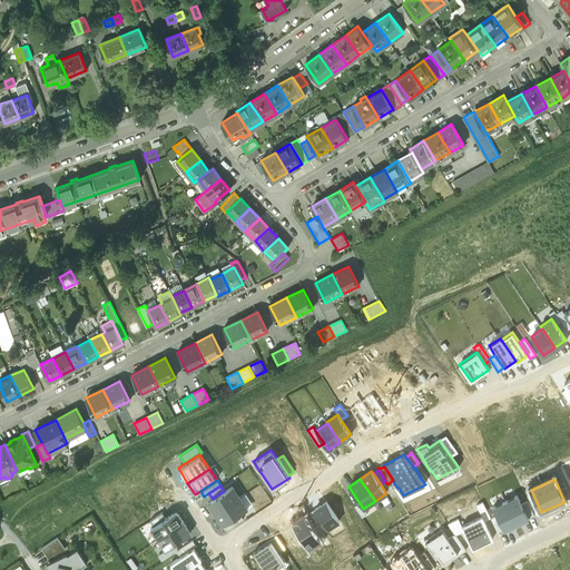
[(239,497),(232,485),(224,491),(213,499),(208,502),(216,513),(239,497)]
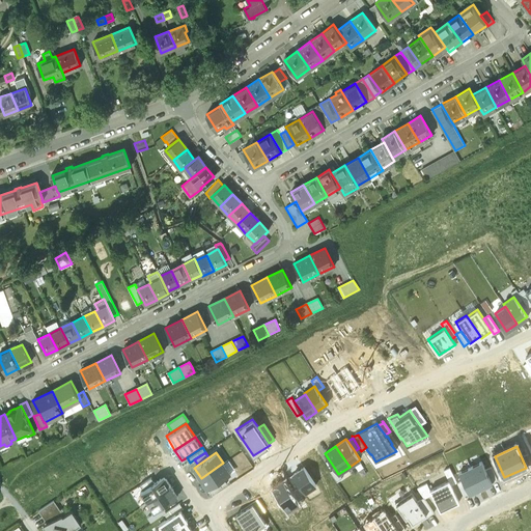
[(481,460),(470,467),(481,488),(493,483),(492,482),(485,469),(481,460)]
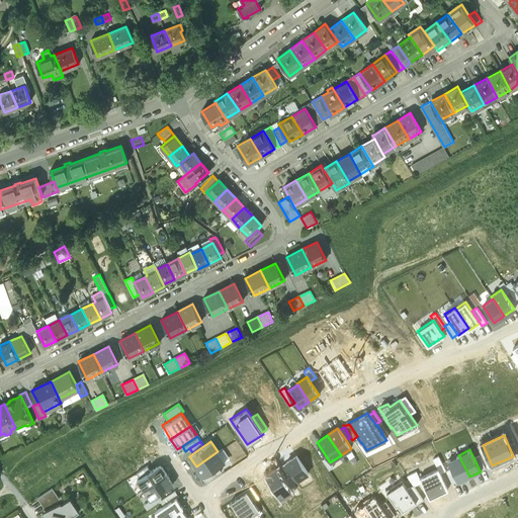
[(218,451),(196,466),(202,477),(218,466),(225,461),(218,451)]
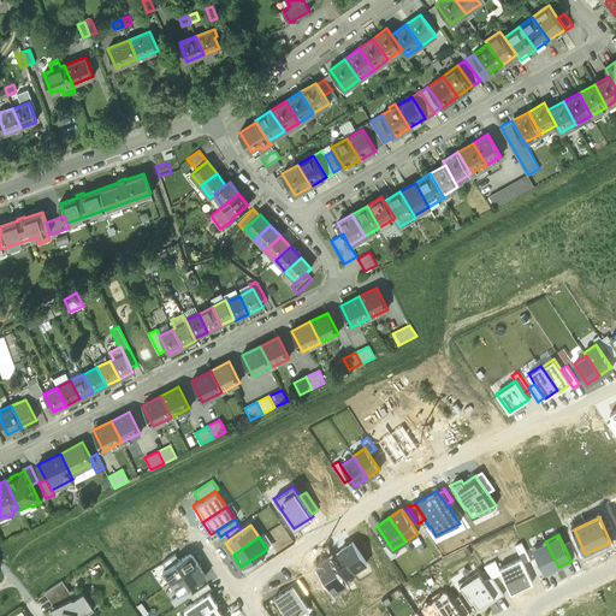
[(353,542),(341,550),(354,570),(367,563),(353,542)]
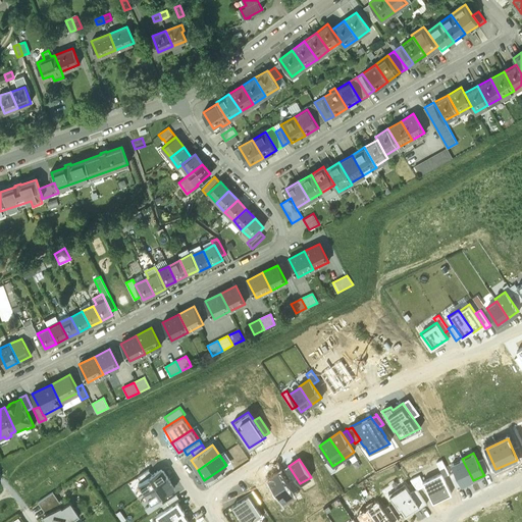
[(436,462),(440,472),(444,476),(449,474),(441,459),(436,462)]
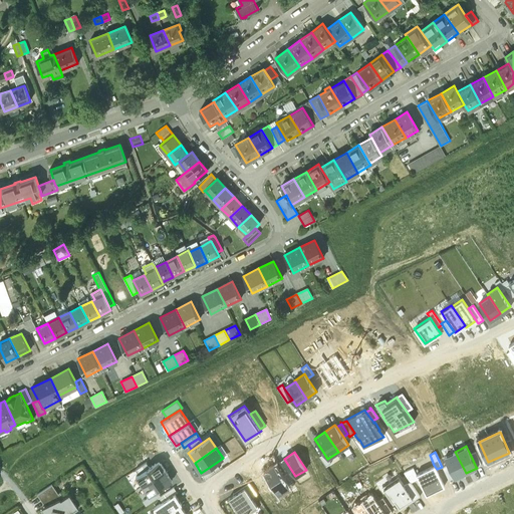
[(455,478),(466,473),(455,452),(444,457),(448,465),(454,477),(455,478)]
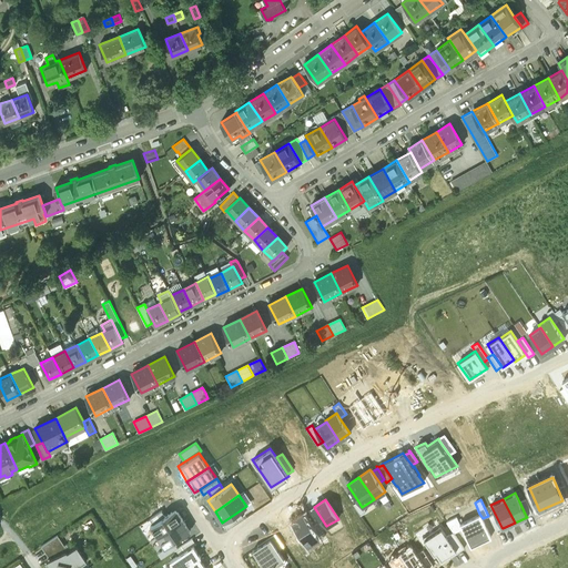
[(526,499),(519,501),(526,516),(533,513),(526,499)]
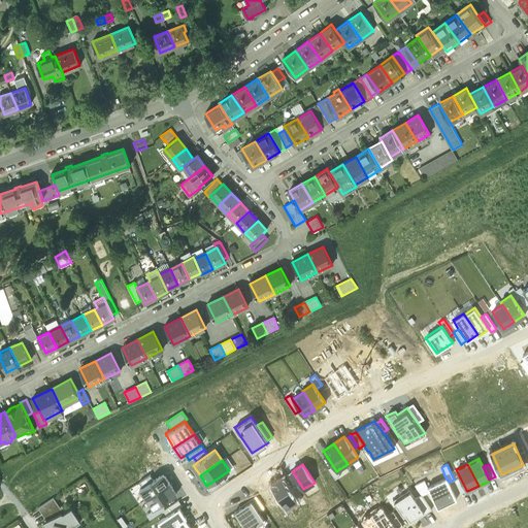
[(336,471),(333,466),(328,469),(335,480),(340,475),(336,471)]
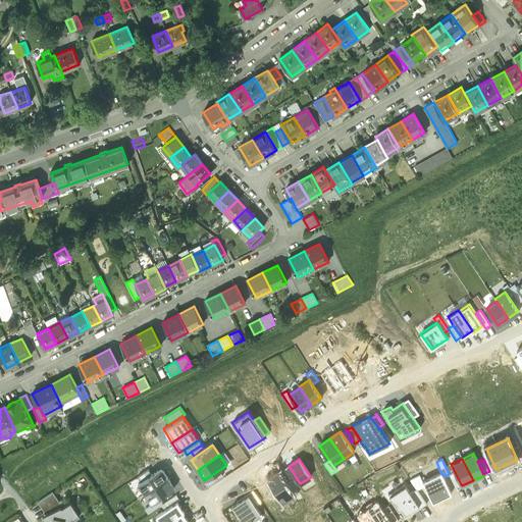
[(142,480),(138,483),(144,492),(168,477),(161,467),(152,473),(142,480)]
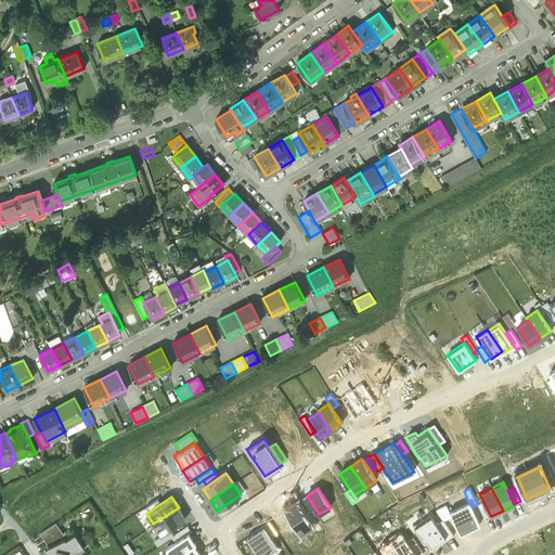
[(151,511),(162,503),(157,498),(146,505),(151,511)]
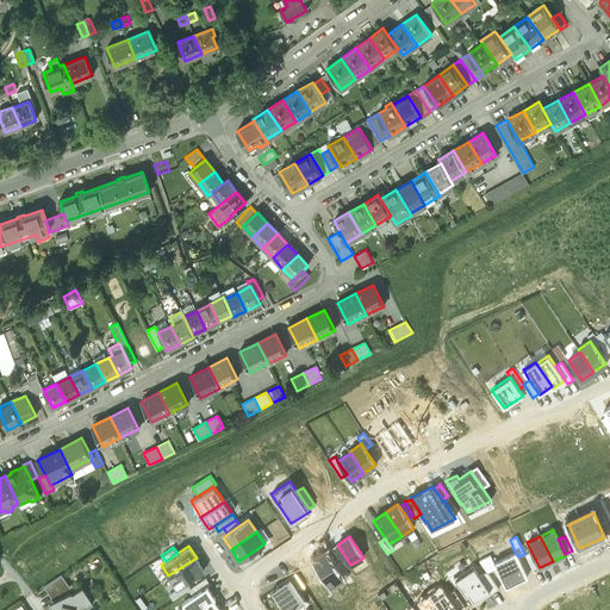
[(256,549),(238,561),(243,567),(261,555),(256,549)]
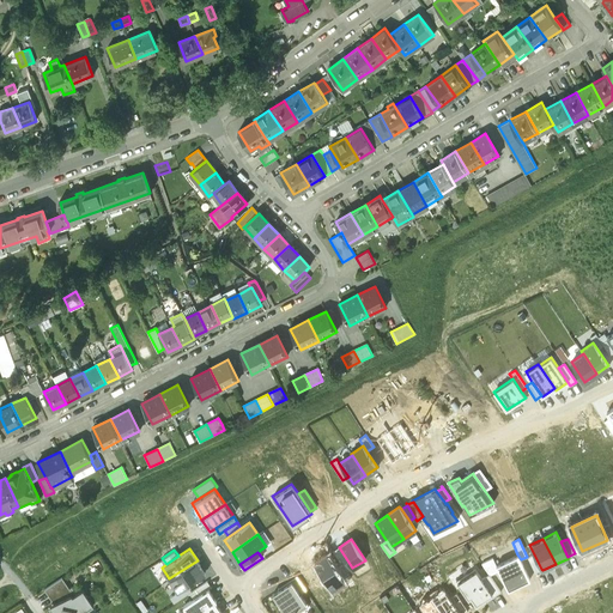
[(517,554),(496,564),(499,571),(508,589),(530,578),(521,559),(517,554)]
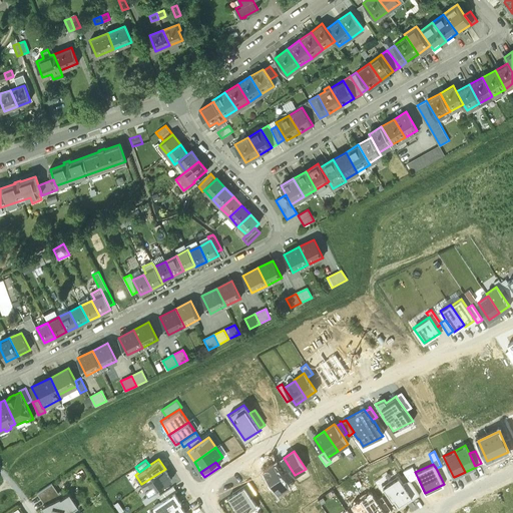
[(453,476),(447,464),(442,466),(448,479),(453,476)]
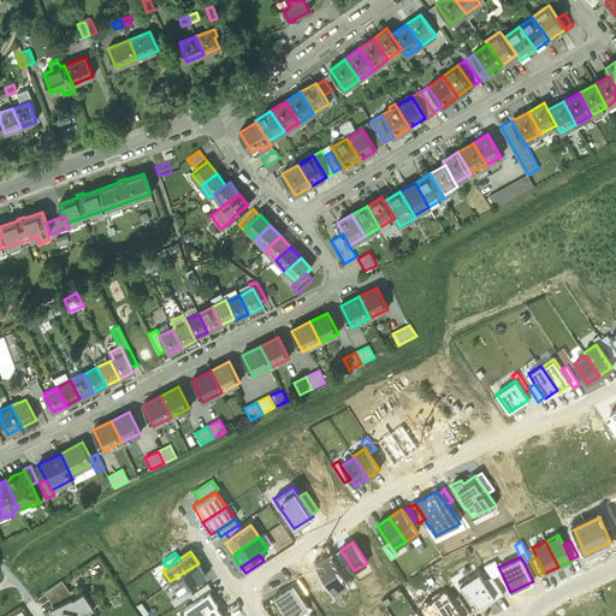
[(502,574),(498,567),(495,561),(484,566),(493,578),(502,574)]
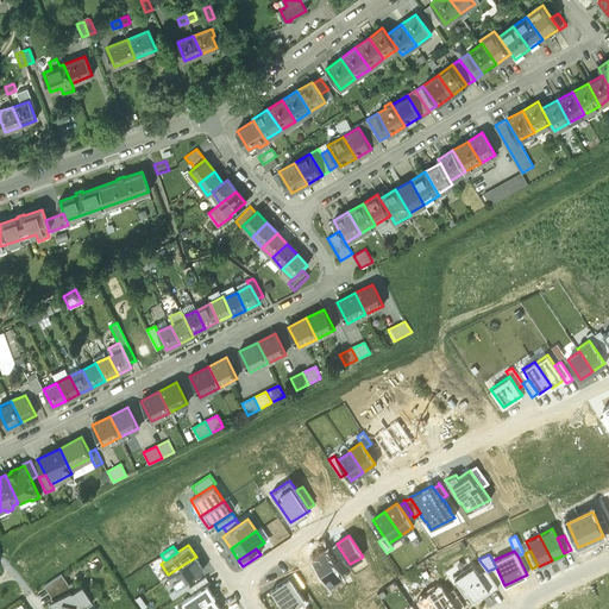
[(196,557),(168,575),(176,588),(187,581),(205,569),(196,557)]
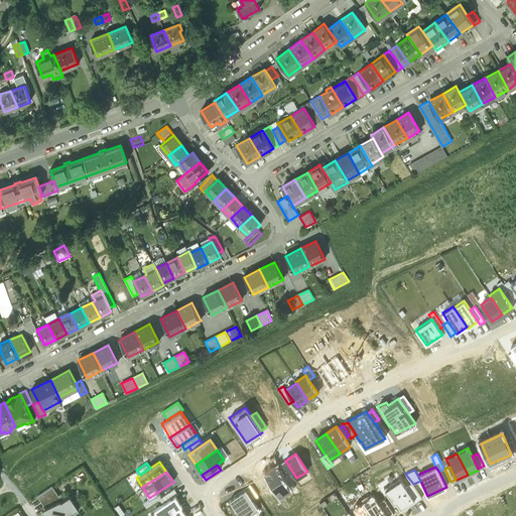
[(405,487),(400,478),(384,488),(394,504),(395,503),(401,512),(415,502),(405,487)]
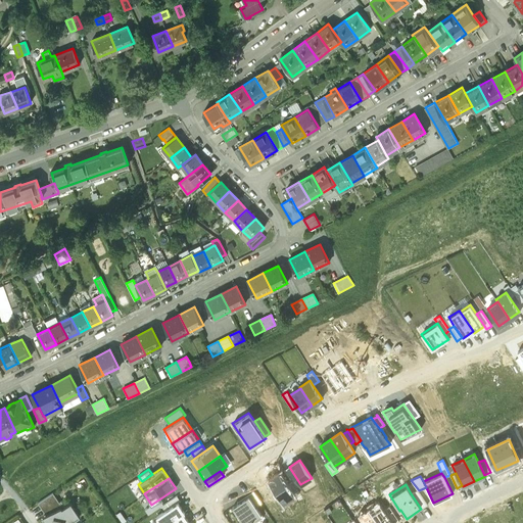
[(411,493),(421,509),(427,505),(417,489),(411,493)]
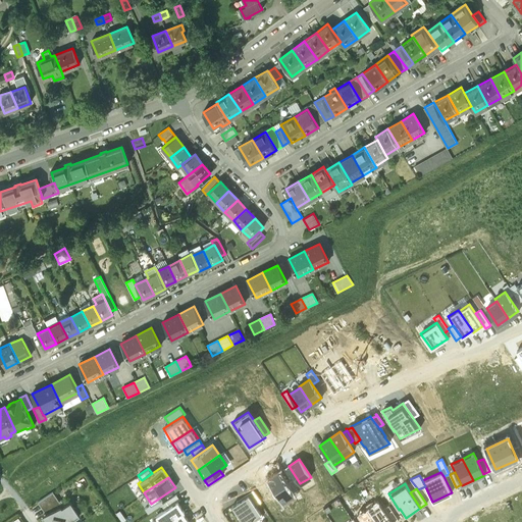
[(237,501),(238,502),(249,494),(255,505),(260,502),(253,489),(237,501)]
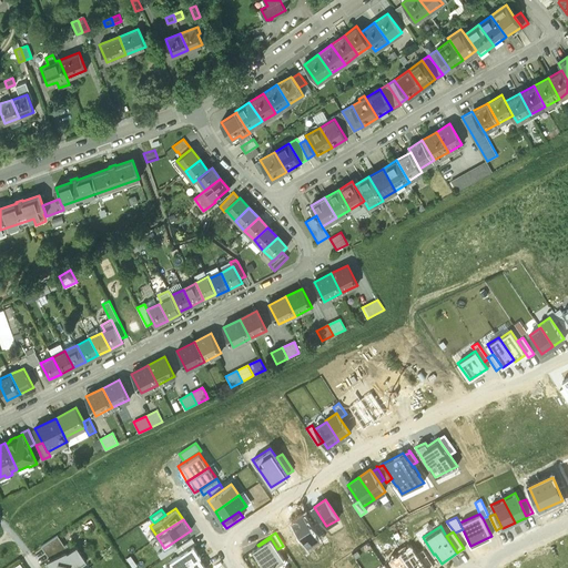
[(41,546),(50,559),(67,550),(68,551),(71,550),(67,544),(64,545),(58,535),(41,546)]
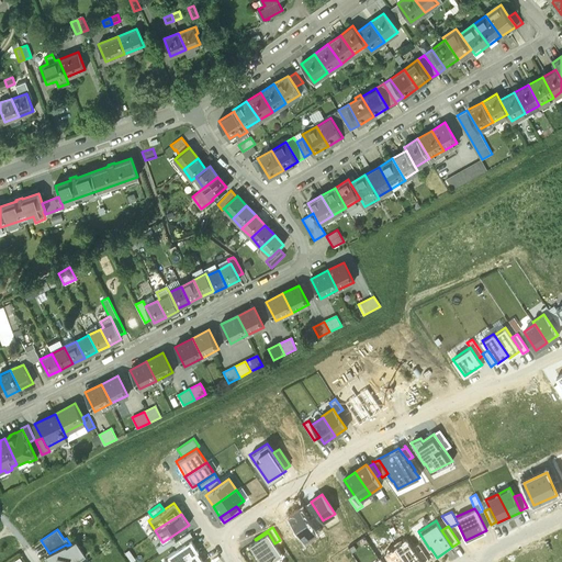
[(173,543),(178,549),(191,539),(194,538),(190,532),(176,541),(173,543)]
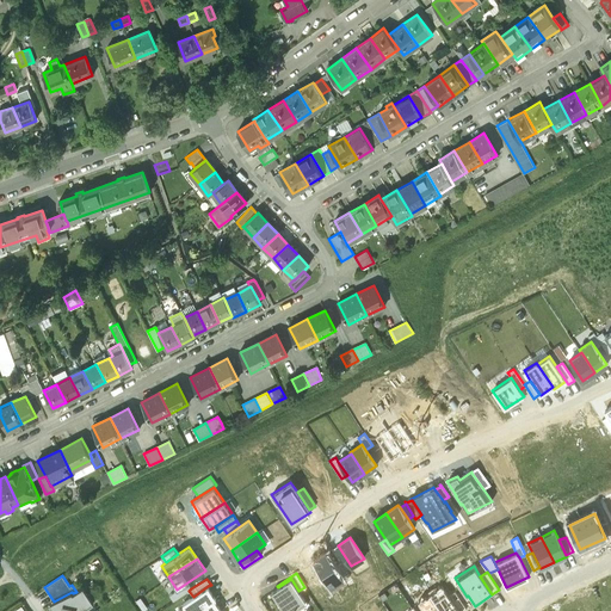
[(298,591),(291,579),(278,587),(272,592),(284,610),(290,610),(296,608),(298,610),(308,604),(298,591)]
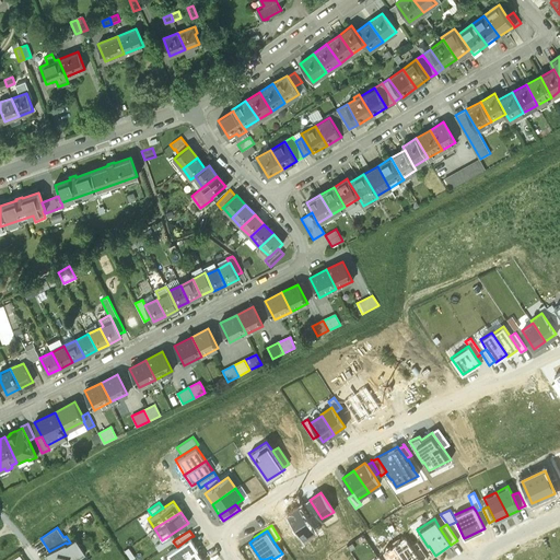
[(172,534),(162,540),(155,545),(159,550),(173,541),(175,539),(172,534)]
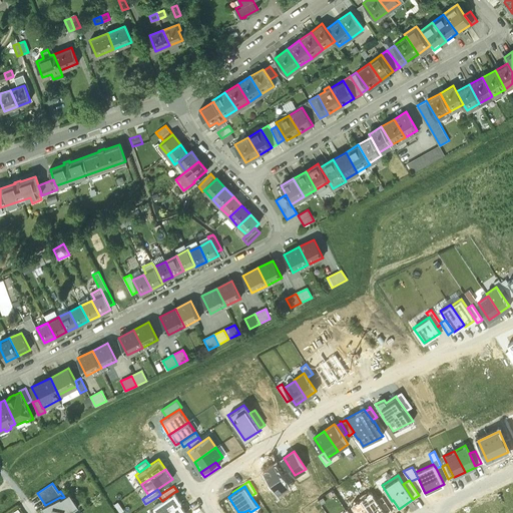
[(157,512),(164,512),(180,503),(181,502),(174,492),(162,501),(153,506),(157,512)]
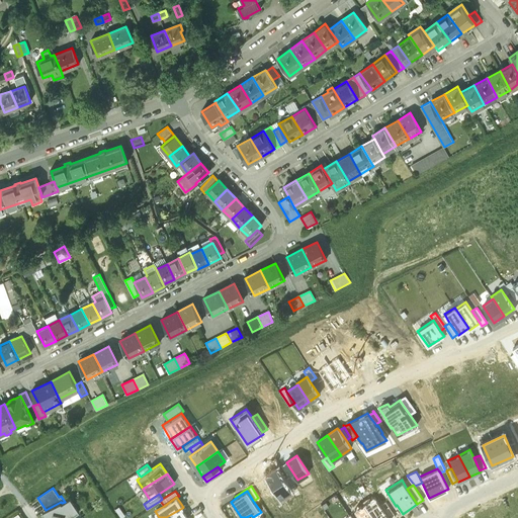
[(375,497),(365,504),(374,517),(389,517),(380,505),(375,497)]
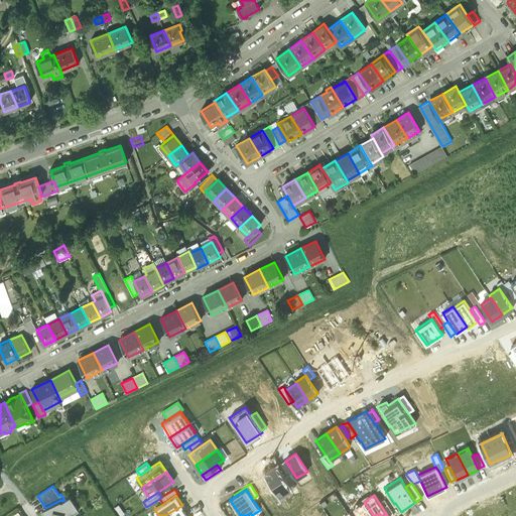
[(45,508),(41,510),(45,515),(69,515),(75,512),(79,509),(71,496),(65,500),(61,501),(60,500),(45,508)]
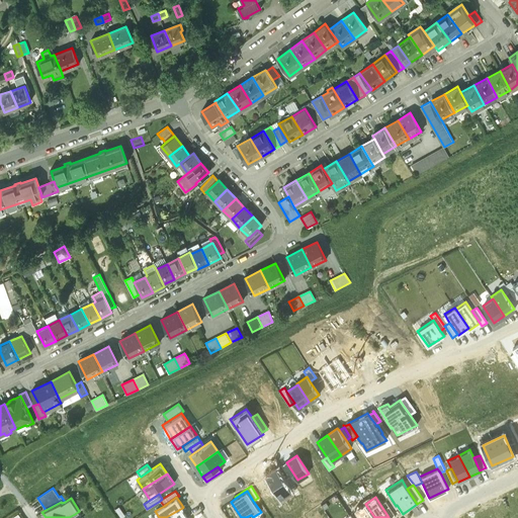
[(385,502),(380,505),(389,517),(393,517),(396,517),(385,502)]
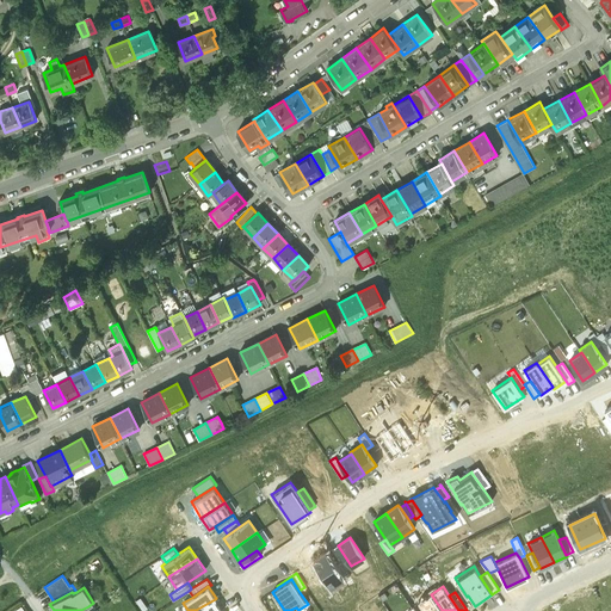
[(442,610),(431,594),(419,602),(425,610),(442,610)]
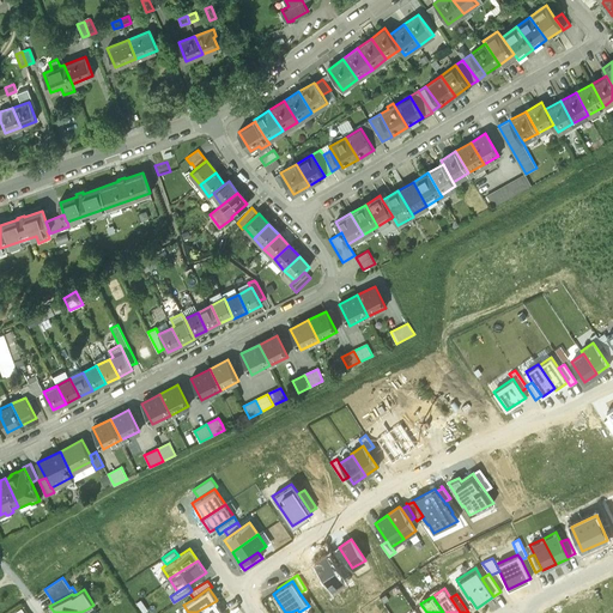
[(223,612),(216,601),(196,612),(223,612)]
